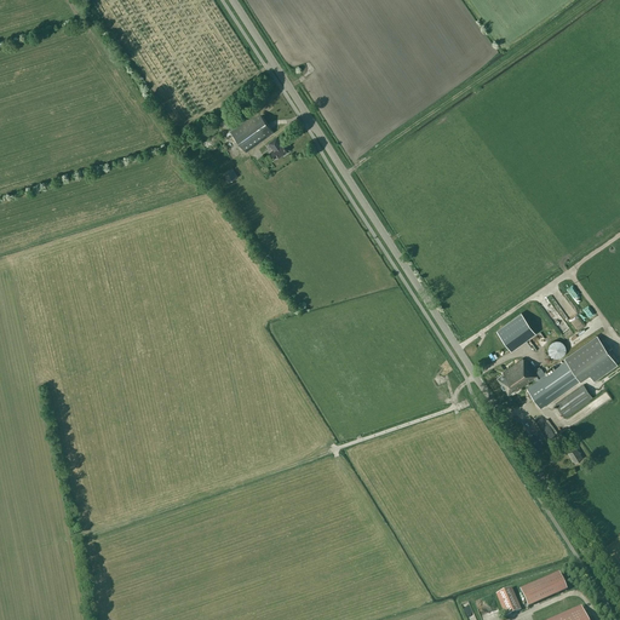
[(258,112),(230,131),(246,153),(274,132),(258,112)]
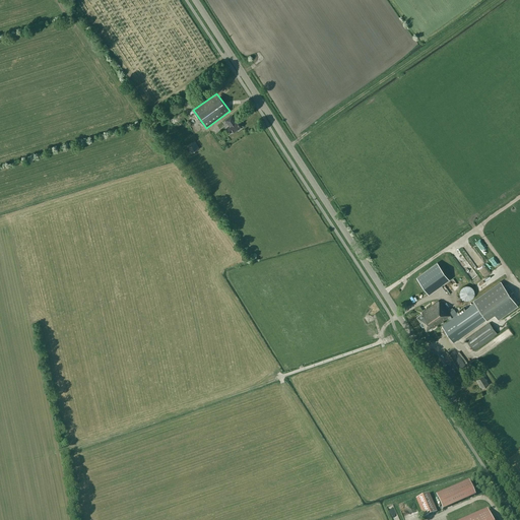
[(191,115),(189,116),(191,125),(194,130),(197,135),(200,134),(202,133),(201,129),(204,127),(202,123),(199,124),(198,122),(196,116),(193,110),(189,112),(191,115)]
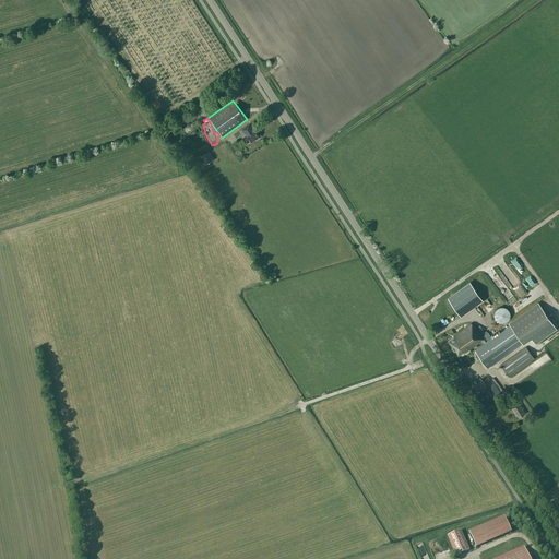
[(254,131),(253,130),(250,125),(242,130),(248,137),(244,139),(247,142),(250,140),(252,142),(256,139),(257,140),(260,138),(256,131),(254,131)]
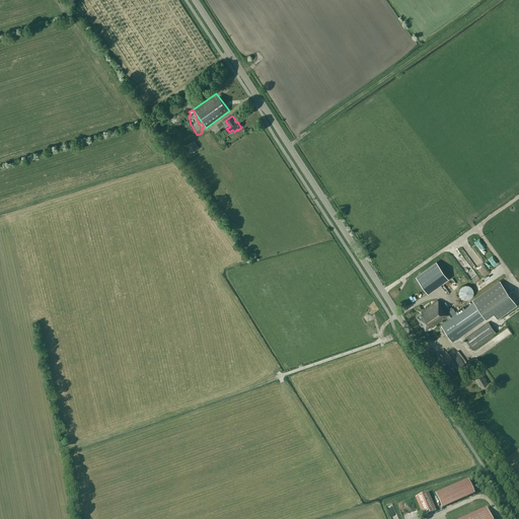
[(191,152),(199,148),(195,140),(187,145),(191,152)]
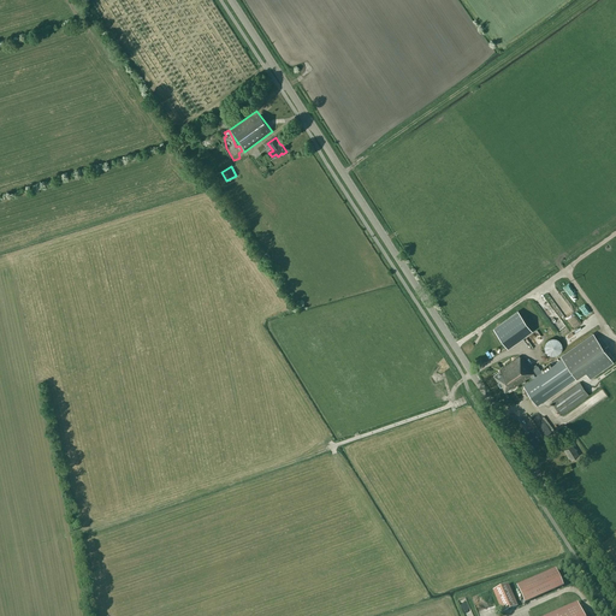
[(532,331),(517,311),(493,329),(508,348),(532,331)]
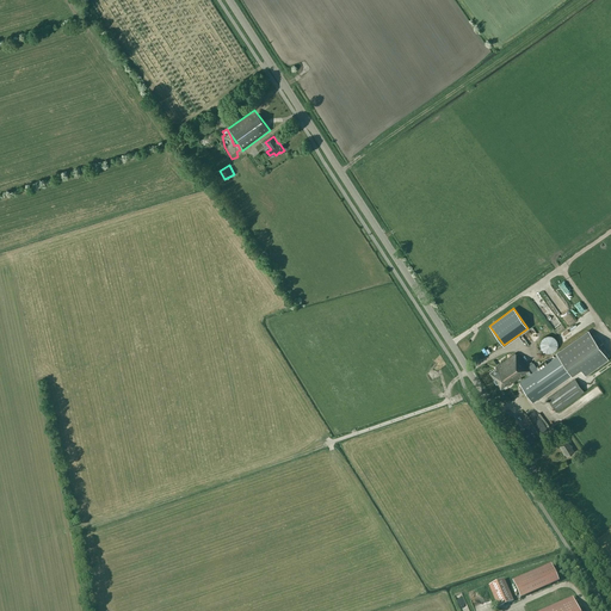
[(530,332),(538,338),(543,332),(536,325),(530,332)]
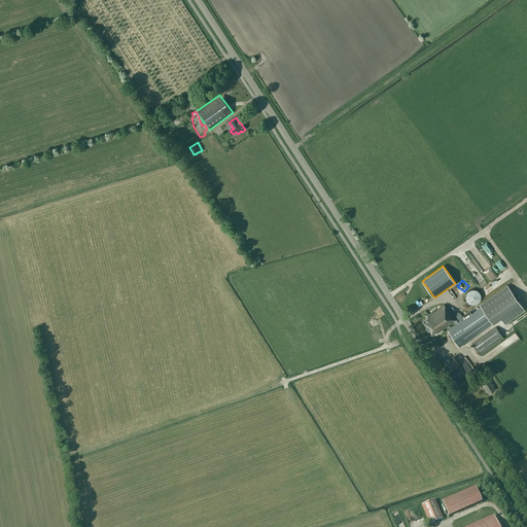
[(427,317),(422,321),(432,336),(454,320),(456,323),(448,329),(459,347),(501,317),(505,323),(525,309),(507,284),(480,304),(482,306),(458,322),(455,318),(456,318),(455,317),(454,317),(447,308),(445,305),(427,317)]
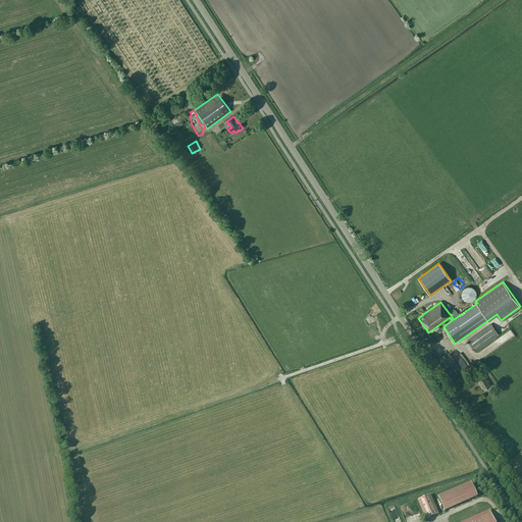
[(476,295),(476,293),(476,292),(475,290),(474,289),(473,288),(472,288),(471,286),(469,286),(468,286),(466,286),(465,288),(464,289),(463,290),(462,291),(462,292),(461,294),(462,295),(462,297),(463,298),(463,299),(464,300),(466,301),(467,301),(468,302),(470,301),(471,301),(473,300),(474,300),(475,299),(475,297),(476,296),(476,295)]
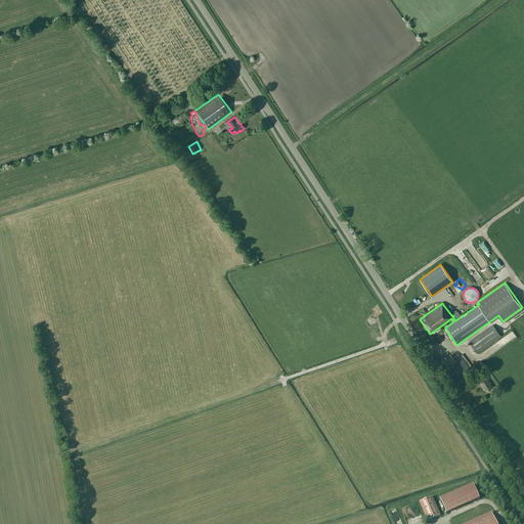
[(477,352),(500,336),(492,324),(469,342),(477,352)]
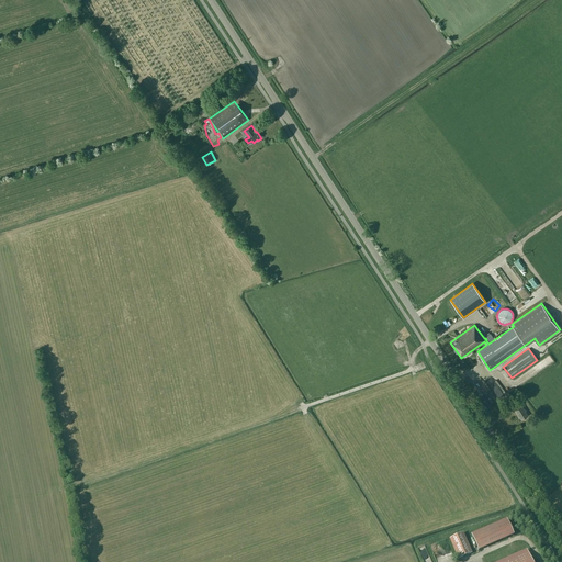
[(550,358),(525,370),(528,377),(553,364),(550,358)]
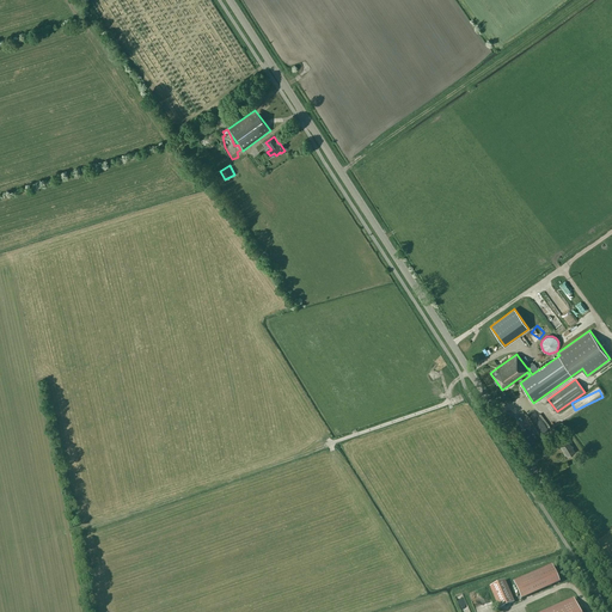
[(568,457),(575,452),(568,442),(569,441),(568,438),(562,441),(564,445),(561,446),(568,457)]
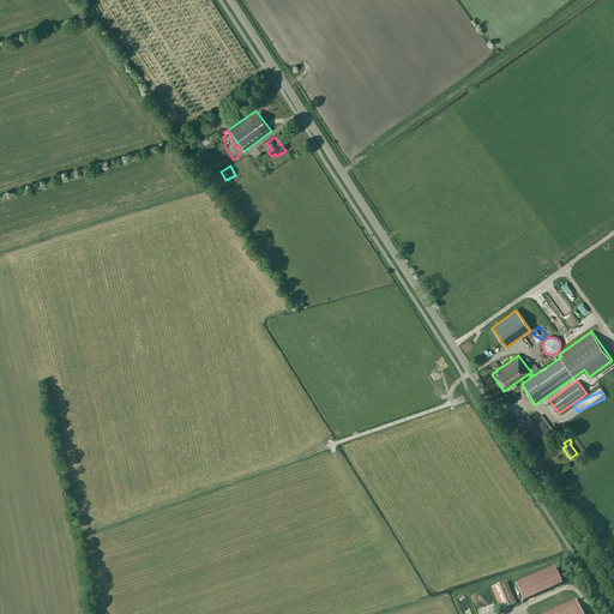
[(515,584),(523,602),(561,585),(553,567),(515,584)]
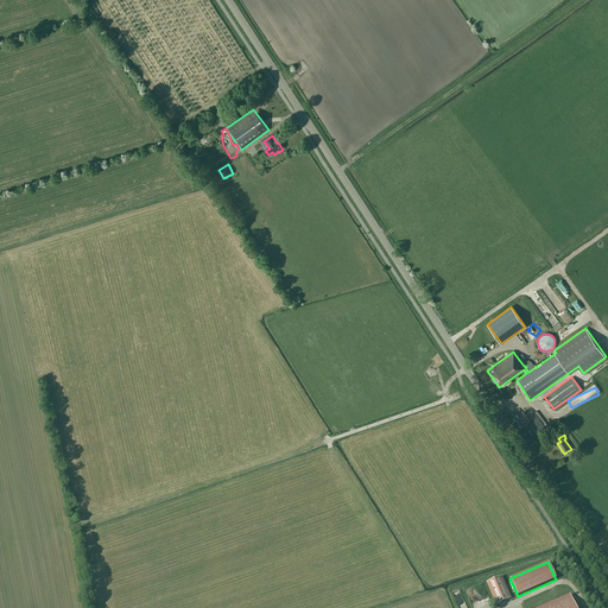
[(496,605),(511,599),(501,577),(487,583),(496,605)]
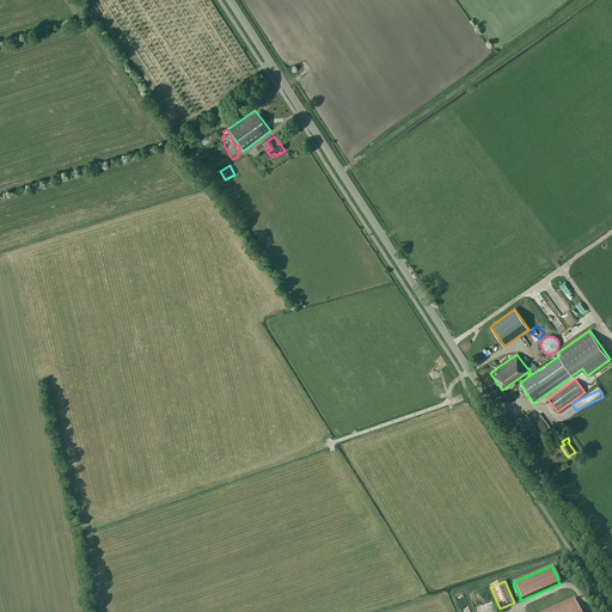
[(579,611),(574,599),(544,611),(579,611)]
